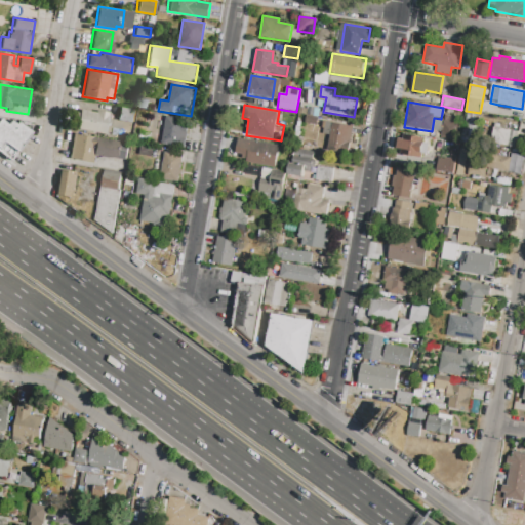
[(117,120),(119,107),(136,110),(133,122),(117,120)]
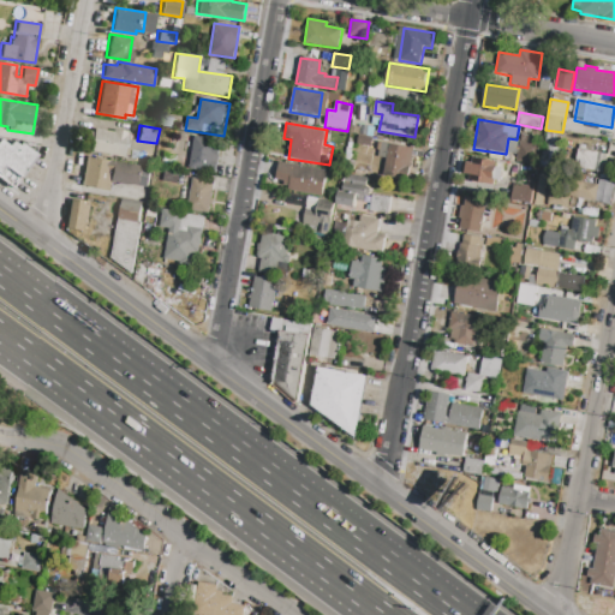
[(89,150),(93,129),(112,131),(113,129),(129,132),(124,156),(89,150)]
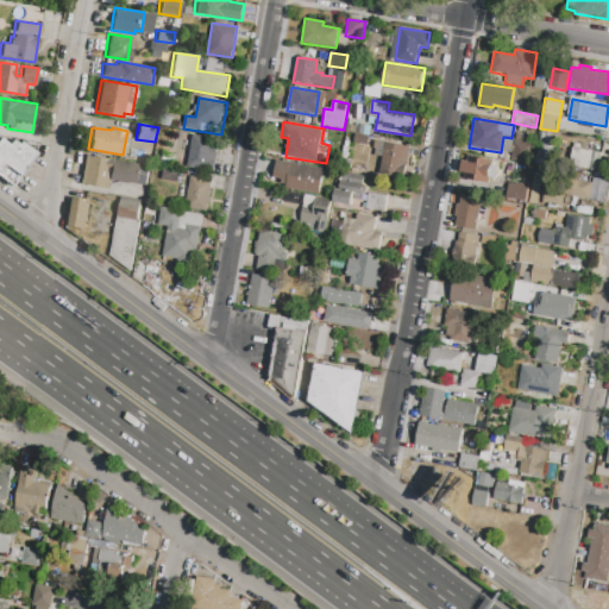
[(182,133),(206,137),(206,140),(219,143),(214,173),(177,167),(182,133)]
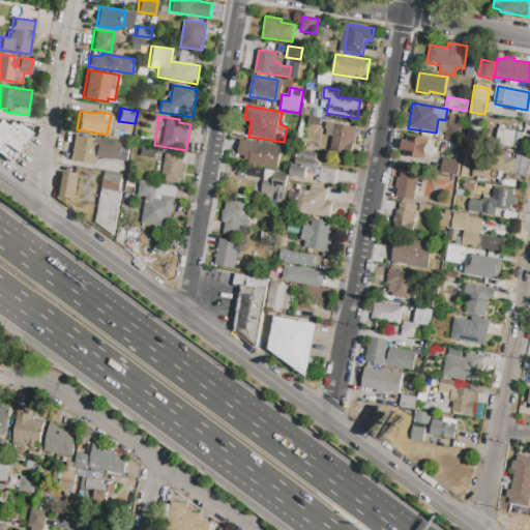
[(444,141),(448,116),(466,118),(462,143),(444,141)]
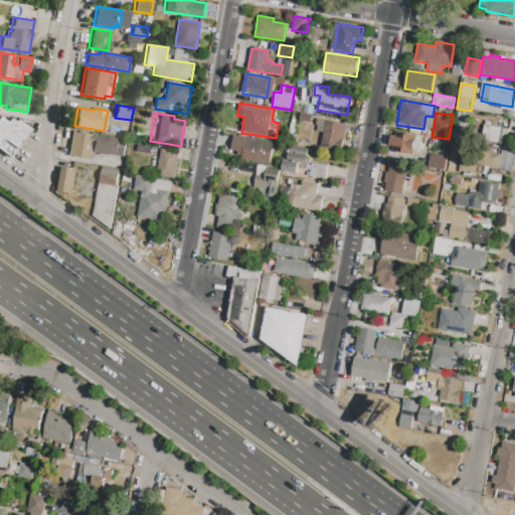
[(0,150),(0,117),(6,122),(9,118),(14,121),(15,119),(30,130),(9,157),(0,150)]
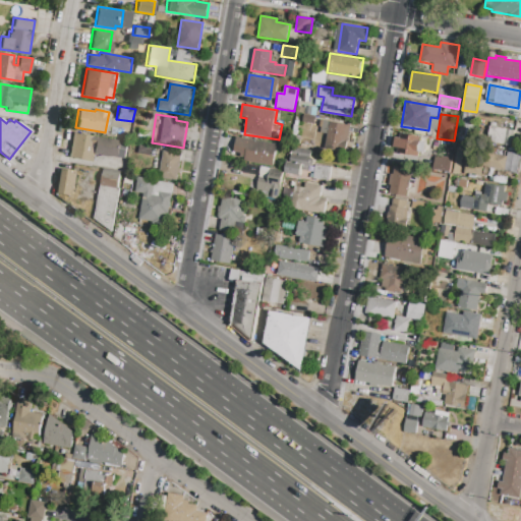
[(330,121),(350,124),(345,154),(326,151),(330,121)]
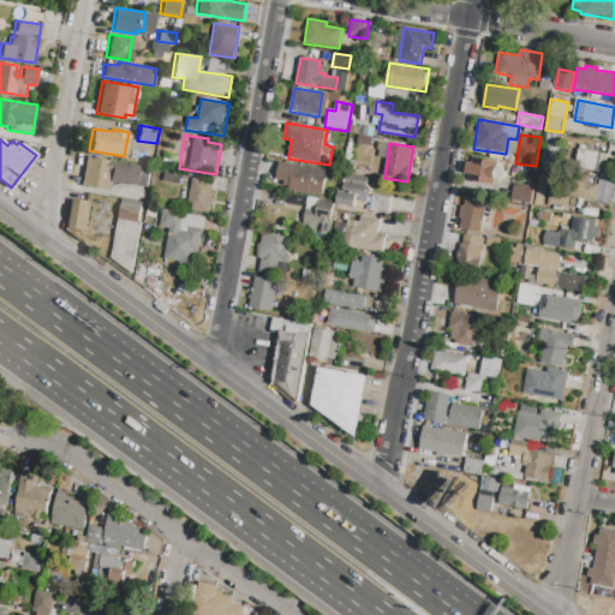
[(578,149),(609,154),(605,174),(574,168),(578,149)]
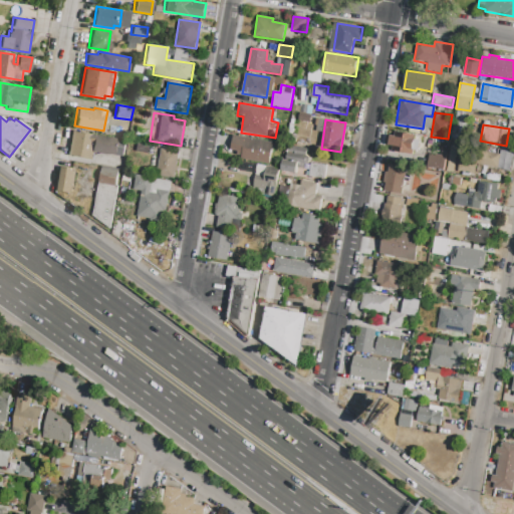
[(386,129),(416,134),(413,155),(382,149),(386,129)]
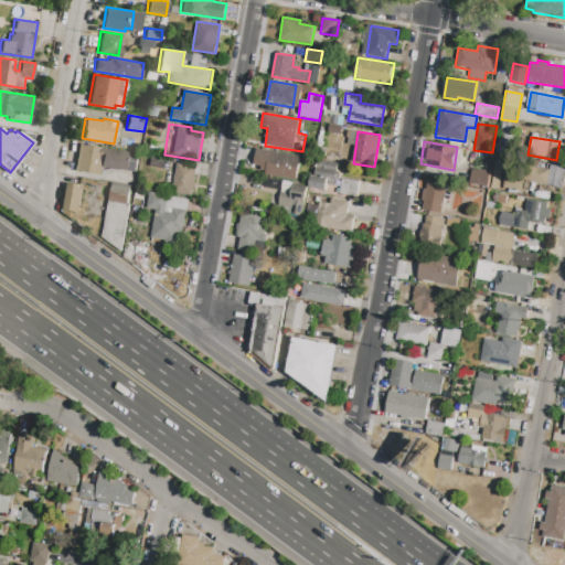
[(78,144),(140,153),(137,171),(100,166),(99,174),(74,171),(78,144)]
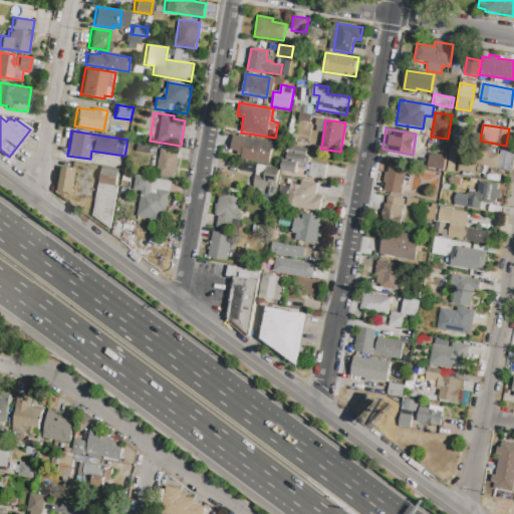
[(233,135),(273,142),(270,165),(240,160),(241,156),(236,155),(237,151),(230,150),(233,135)]
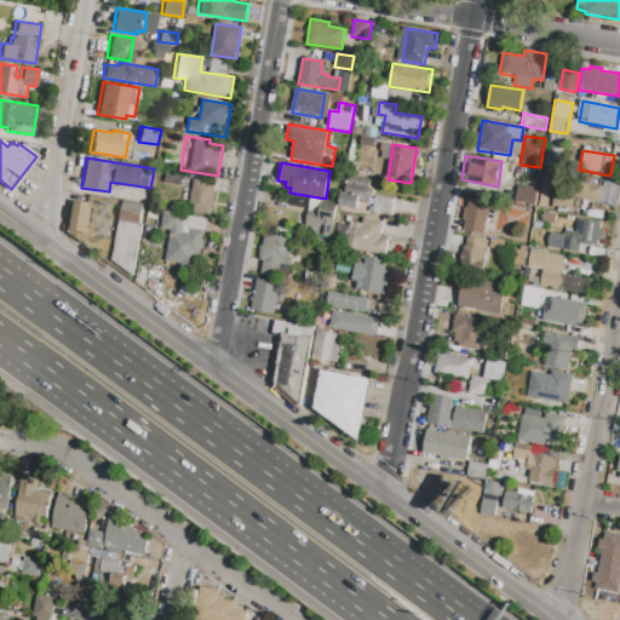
[(544,174),(552,177),(547,210),(539,208),(544,174)]
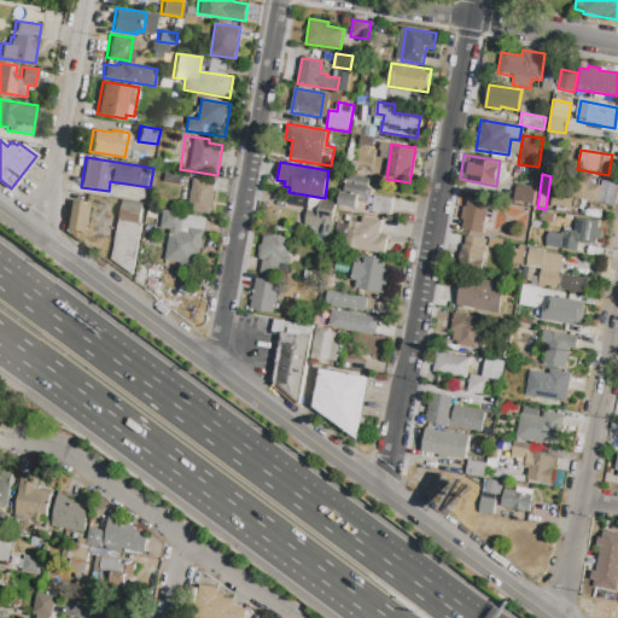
[(338,205),(340,191),(343,192),(345,175),(369,179),(368,187),(371,190),(372,191),(372,193),(371,194),(369,196),(368,197),(367,197),(366,204),(357,203),(356,208),(338,205)]
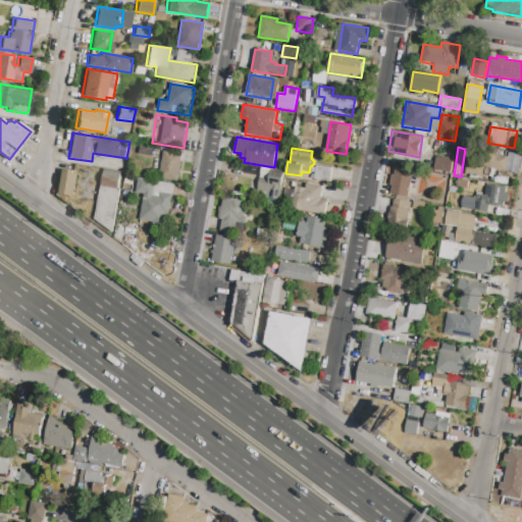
[(159,178),(164,151),(181,154),(177,181),(159,178)]
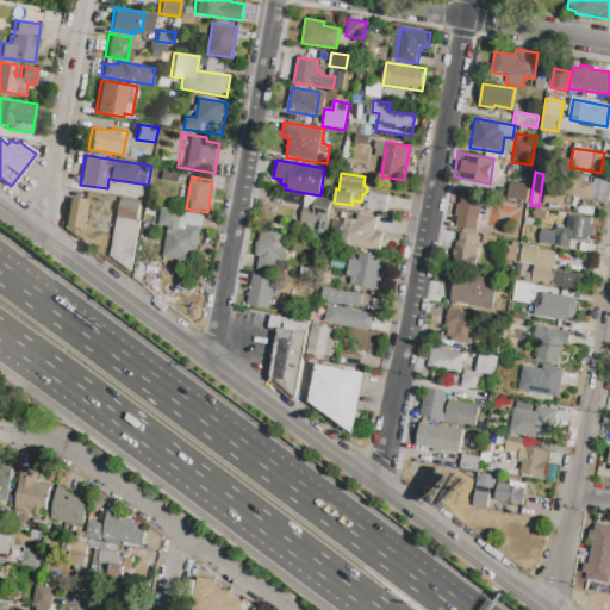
[(548,176),(593,185),(591,200),(565,195),(564,206),(543,203),(548,176)]
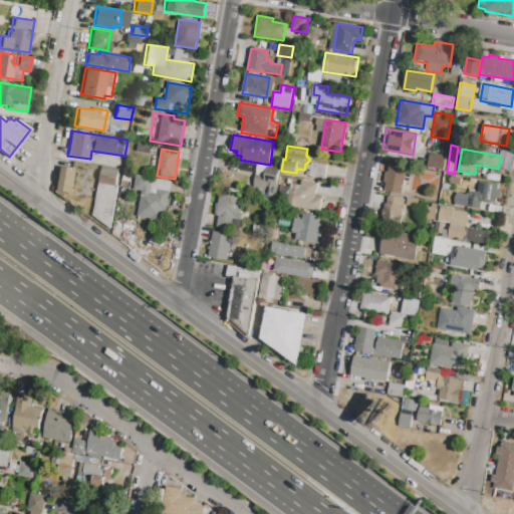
[(501,152),(513,154),(510,171),(498,169),(501,152)]
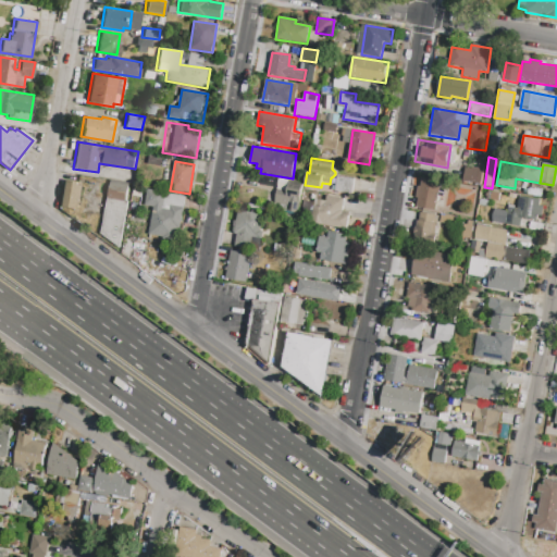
[(465,166),(478,169),(478,165),(484,166),(481,184),(462,181),(465,166)]
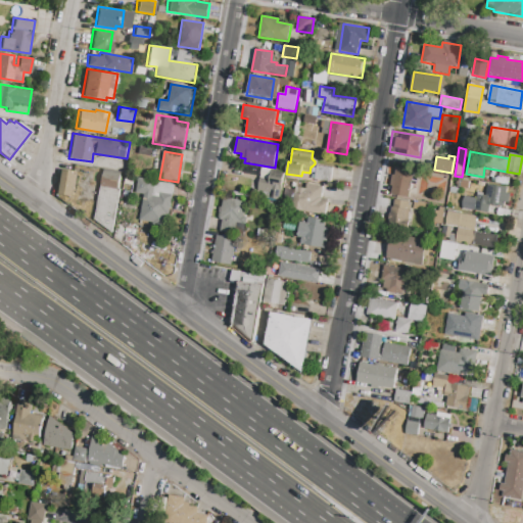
[(317,164),(333,168),(331,182),(315,179),(317,164)]
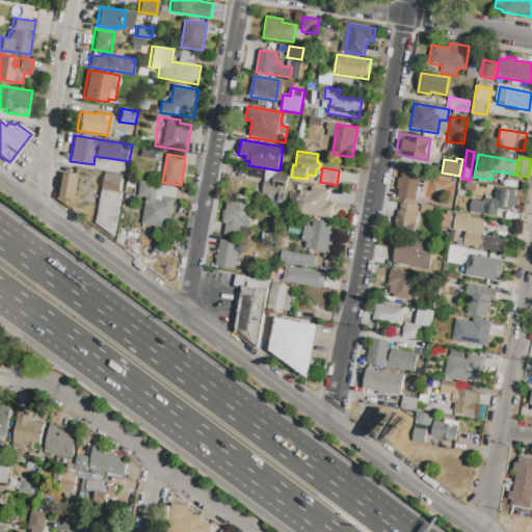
[(403,170),(421,174),(416,202),(397,197),(399,189),(396,189),(398,178),(401,179),(403,170)]
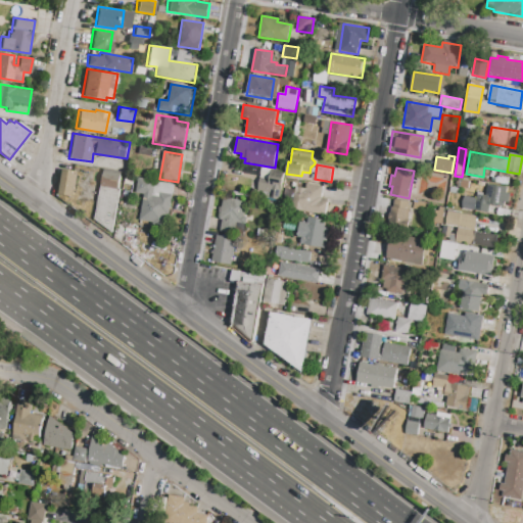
[(75,172),(70,195),(55,193),(58,169),(75,172)]
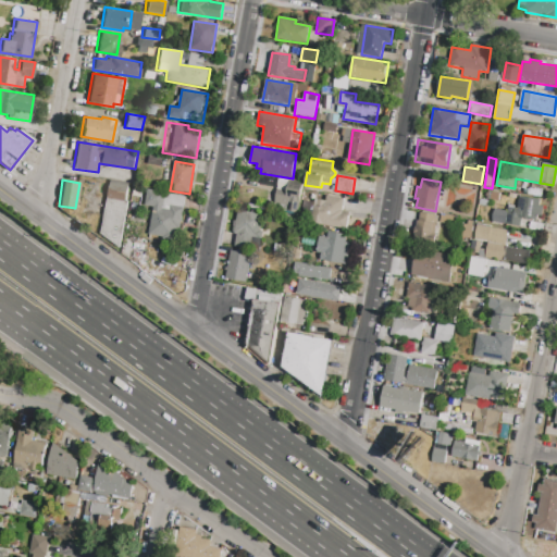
[(110,180),(131,183),(121,248),(101,235),(110,180)]
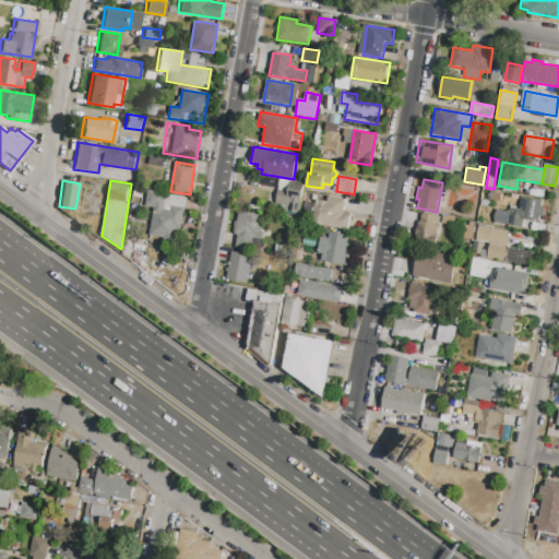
[(299,214),(285,212),(286,206),(275,204),(278,180),(305,183),(299,214)]
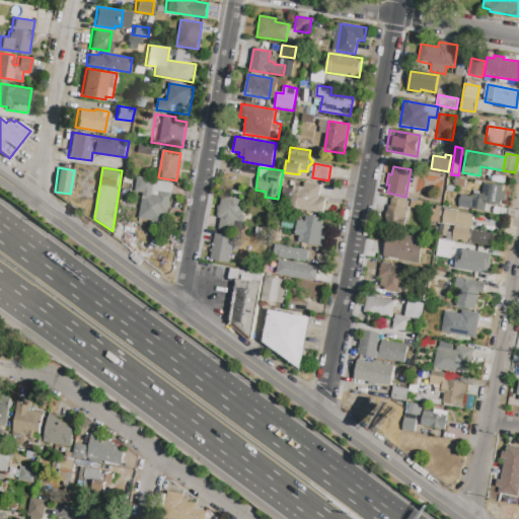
[(135,192),(138,176),(172,182),(167,216),(162,216),(161,222),(139,218),(143,193),(135,192)]
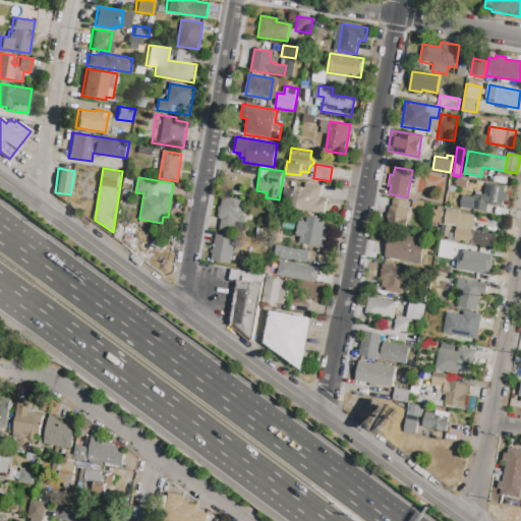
[(324,216),(291,210),(295,185),(304,186),(304,183),(323,186),(321,197),(327,198),(324,216)]
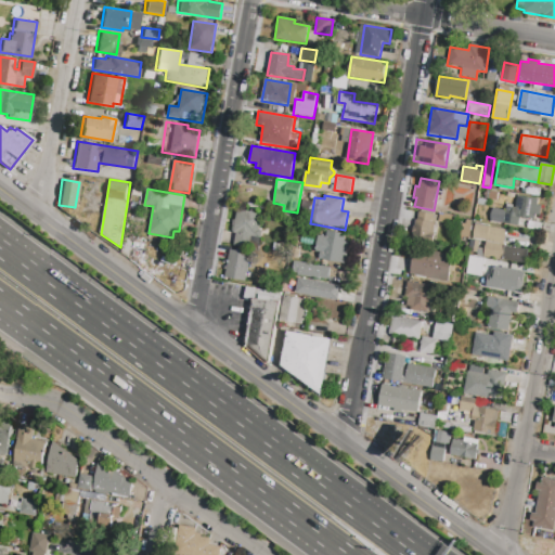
[(517,196),(539,199),(538,204),(542,205),(539,221),(534,220),(533,229),(490,221),(492,209),(514,214),(517,196)]
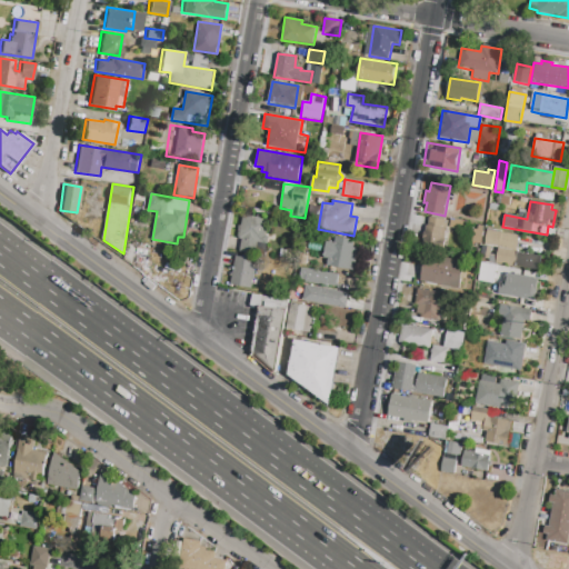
[(239,251),(241,239),(239,239),(243,215),(268,218),(266,236),(269,236),(266,255),(239,251)]
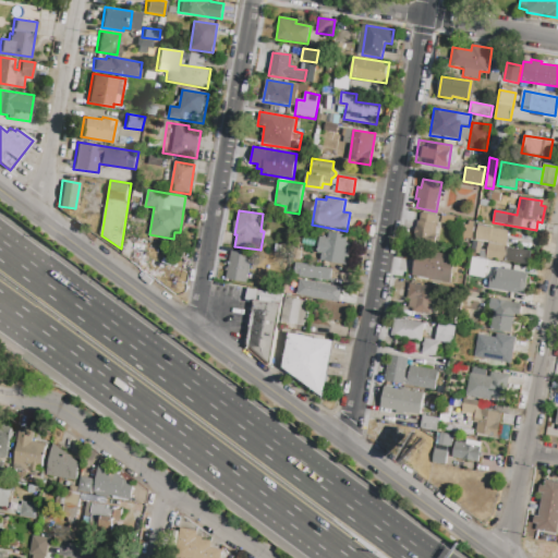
[(421,214),(439,217),(435,245),(413,241),(417,221),(420,221),(421,214)]
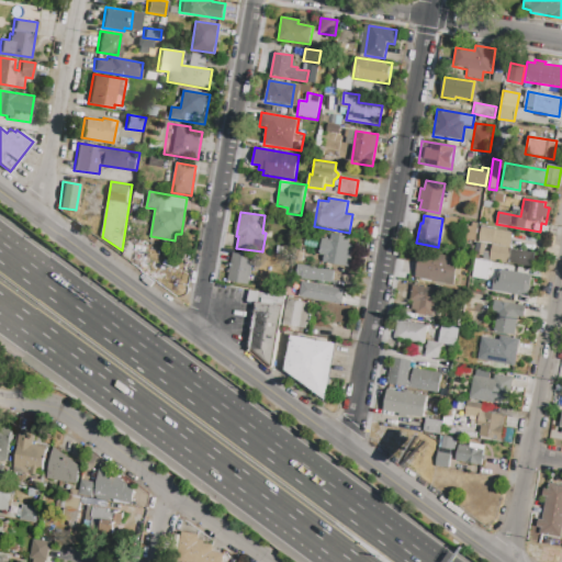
[(482,226),(513,232),(507,262),(489,259),(491,243),(480,242),(482,226)]
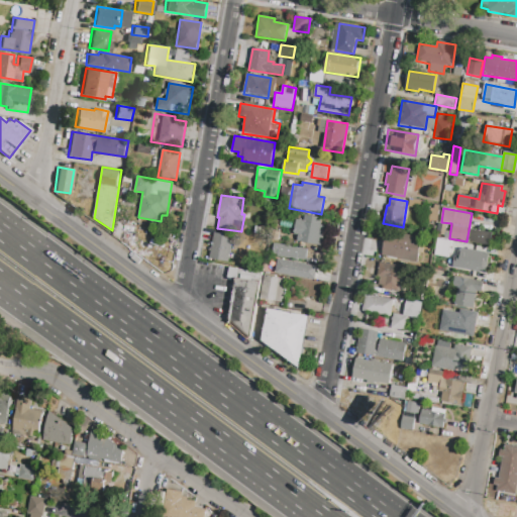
[(298,242),(299,234),(295,234),(297,219),(304,220),(304,215),(322,218),(321,225),(326,225),(322,246),(298,242)]
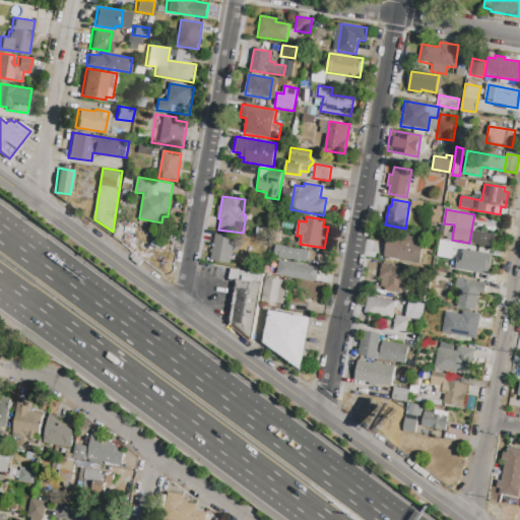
[(441,224),(449,225),(447,239),(439,238),(441,224)]
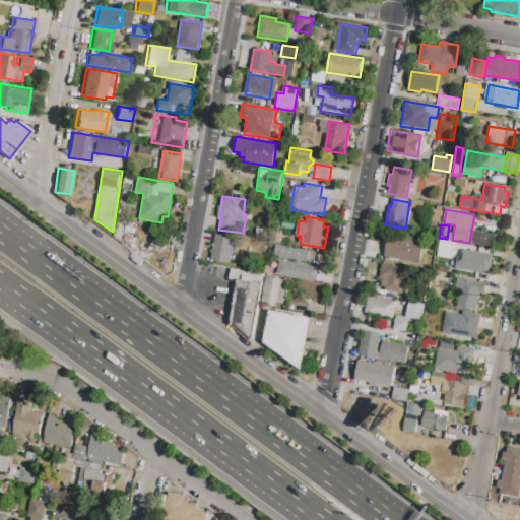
[(473,230),(497,234),(494,248),(470,244),(473,230)]
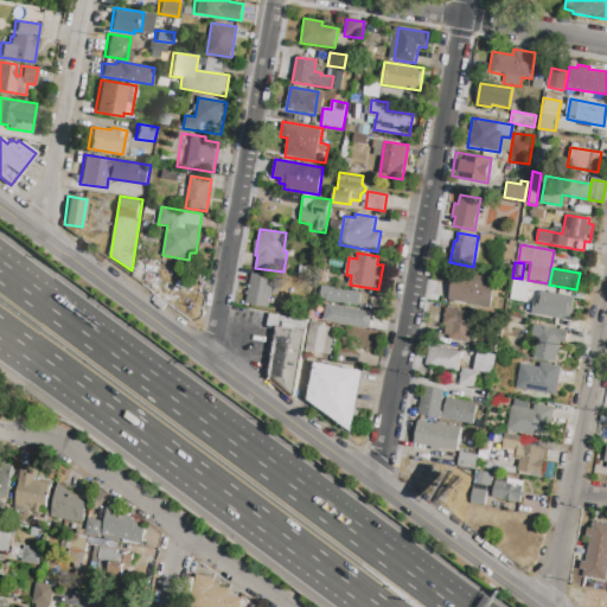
[(448,272),(496,280),(491,307),(448,300),(451,283),(447,282),(448,272)]
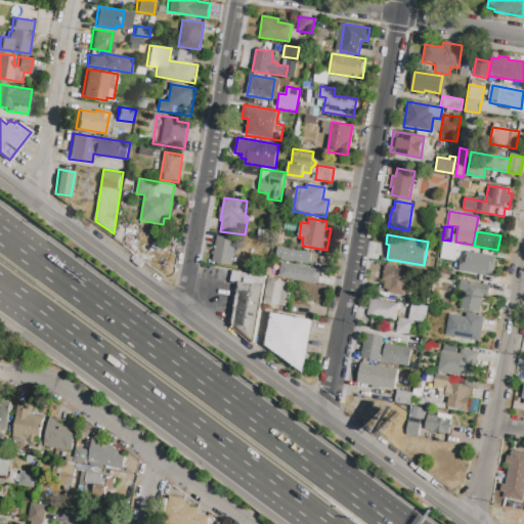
[(211,262),(215,236),(237,241),(233,266),(211,262)]
